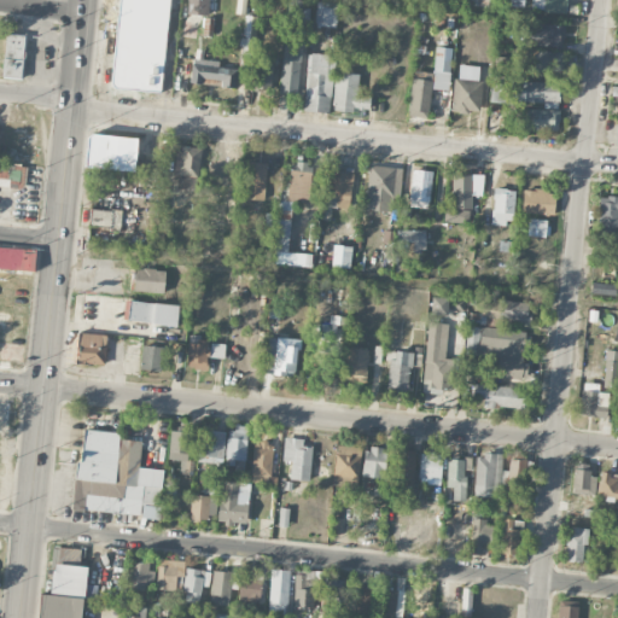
[(117,0),(112,88),(164,92),(169,0),(117,0)]
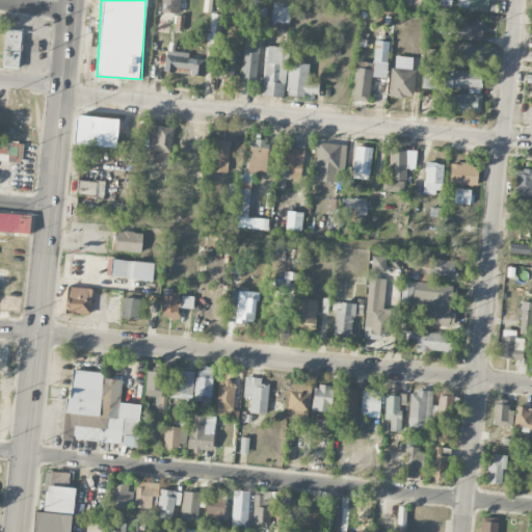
[(180,14),(180,0),(162,0),(162,12),(180,14)]
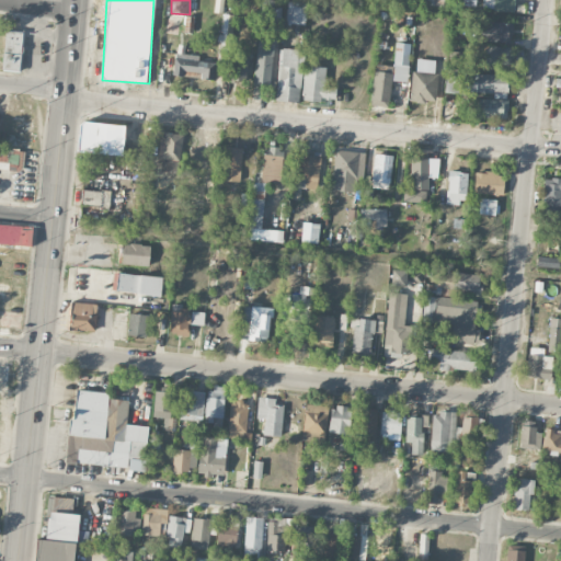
[(262,0),(262,22),(281,23),(281,0),(262,0)]
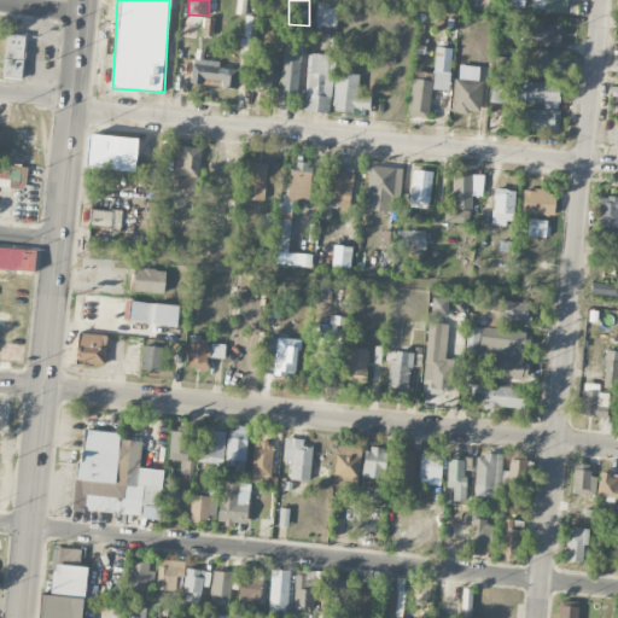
[(566,0),(531,0),(531,11),(566,12),(566,0)]
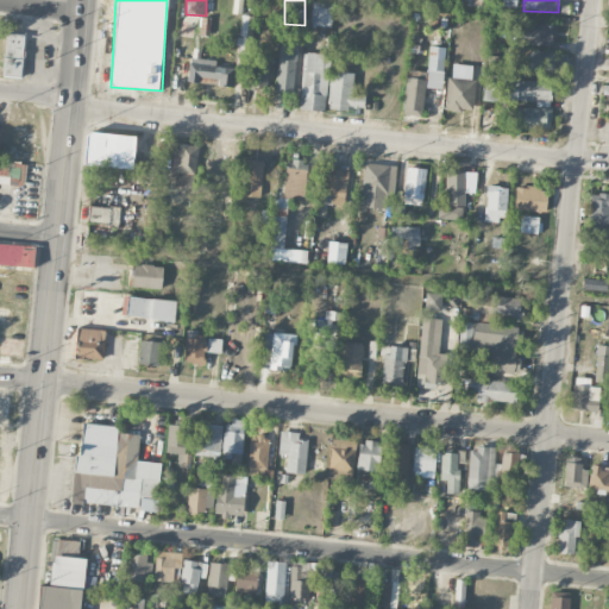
[(333,4),(312,2),(311,26),(332,27),(333,4)]
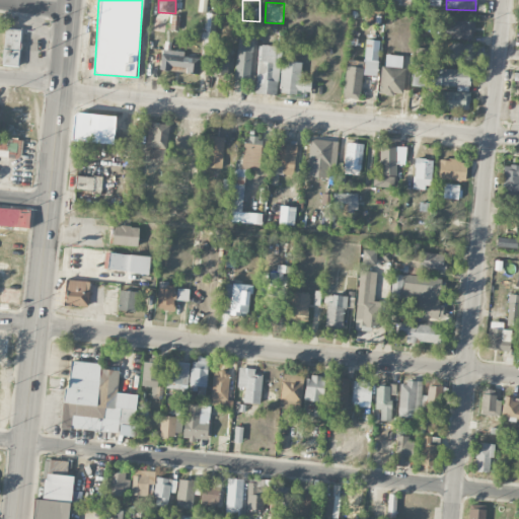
[(179,14),(171,14),(170,30),(179,30),(179,14)]
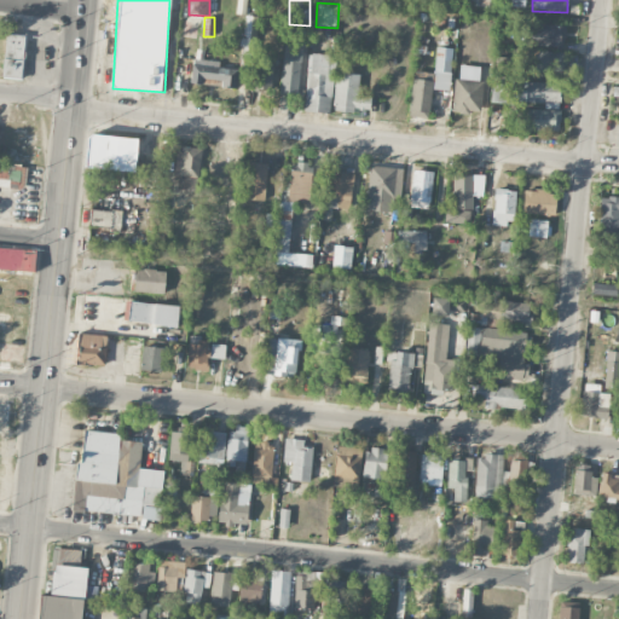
[(528,46),(562,47),(563,25),(530,24),(528,46)]
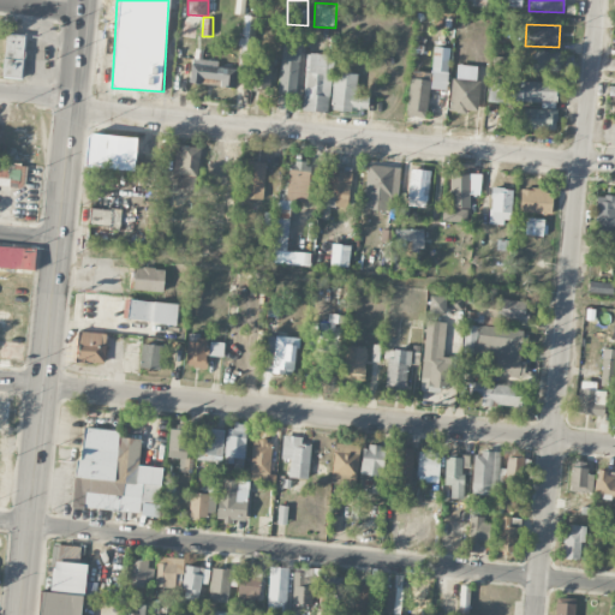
[(23,79),(24,35),(5,35),(3,78),(23,79)]
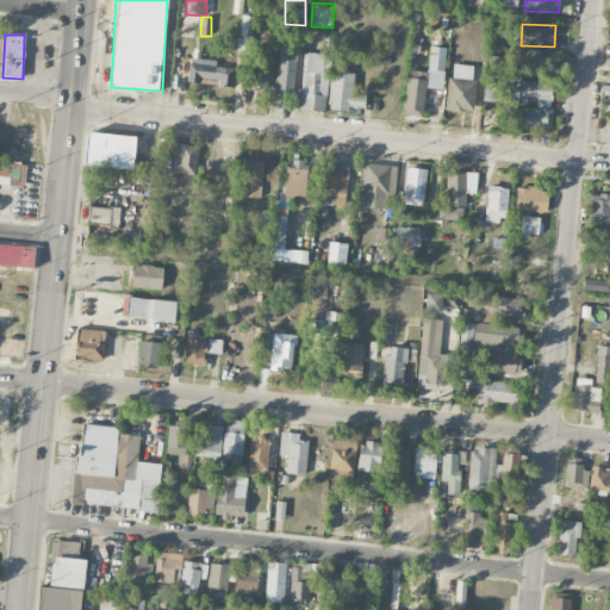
[(277,92),(294,92),(296,45),(278,45),(277,92)]
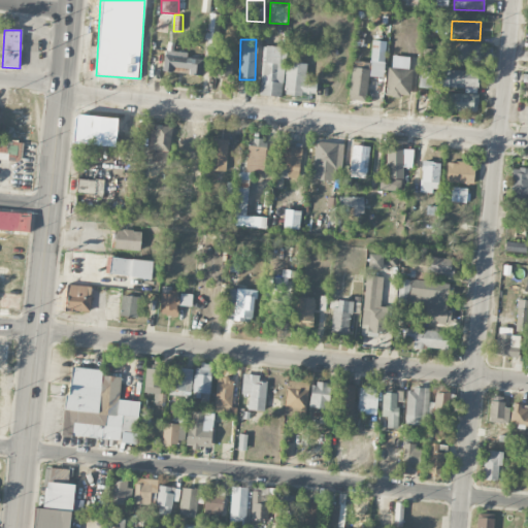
[(350,100),(366,101),(367,76),(384,77),(386,41),(371,40),(370,62),(352,61),(350,100)]
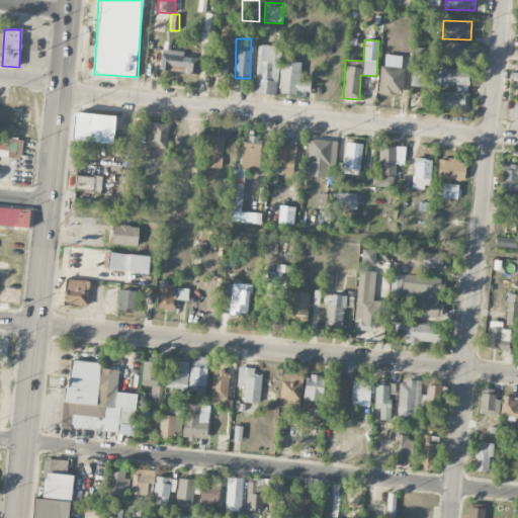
[(470,61),(471,44),(447,42),(446,60),(470,61)]
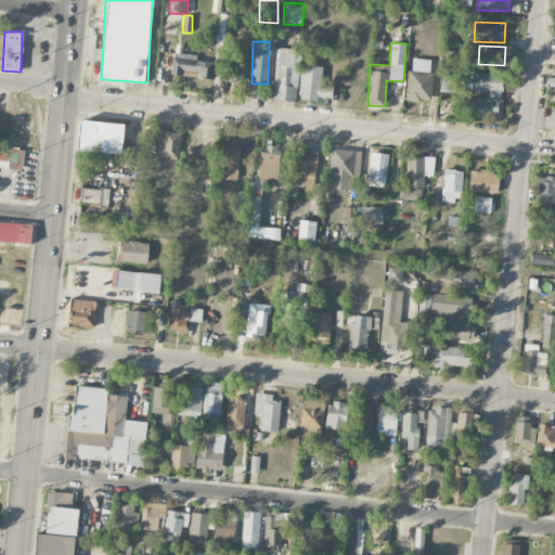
[(276,50),(274,101),(297,102),(300,51),(276,50)]
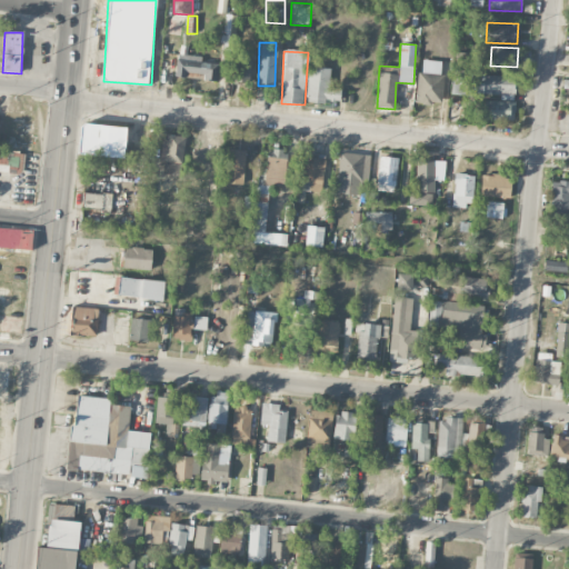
[(175,76),(217,82),(220,63),(201,60),(202,58),(178,53),(175,76)]
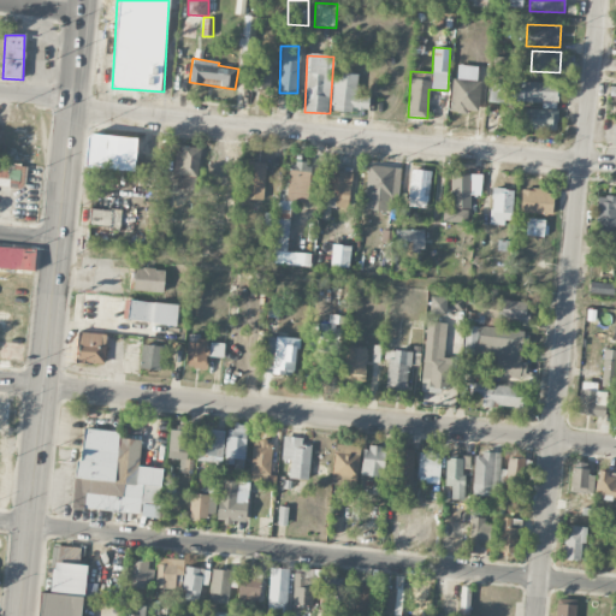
[(505,58),(493,58),(493,72),(505,73),(505,58)]
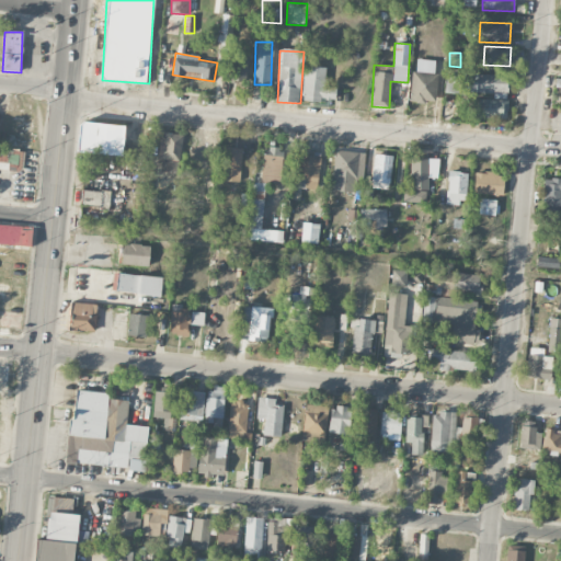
[(230,81),(247,82),(248,56),(231,55),(230,81)]
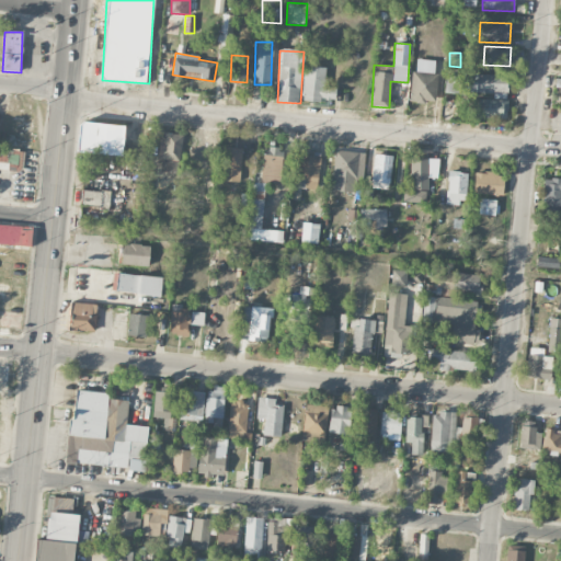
[(436,103),(437,65),(425,65),(425,72),(411,72),(410,102),(436,103)]
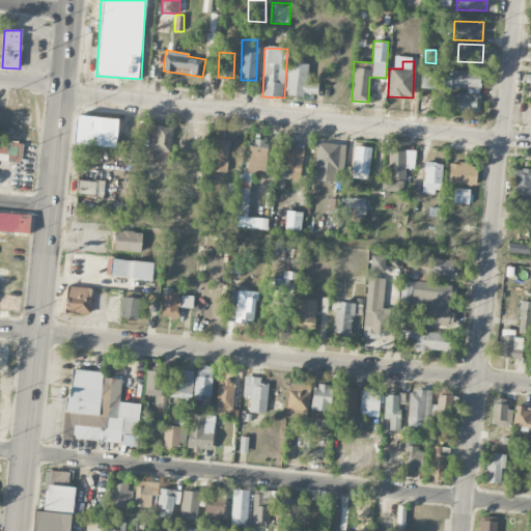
[(285,95),(304,96),(304,93),(317,94),(318,84),(307,83),(308,64),(288,62),(285,95)]
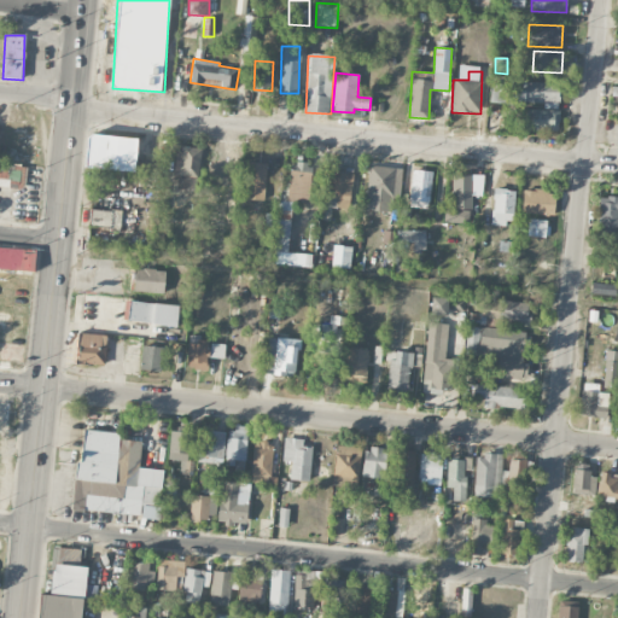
[(559,81),(491,80),(491,103),(543,105),(543,109),(559,109),(559,81)]
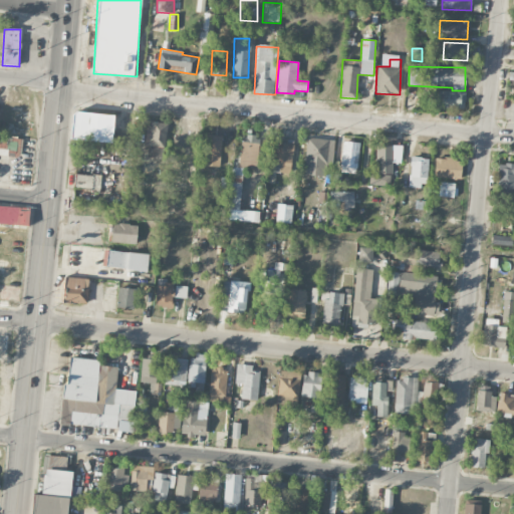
[(465,91),(434,90),(434,107),(465,108),(465,91)]
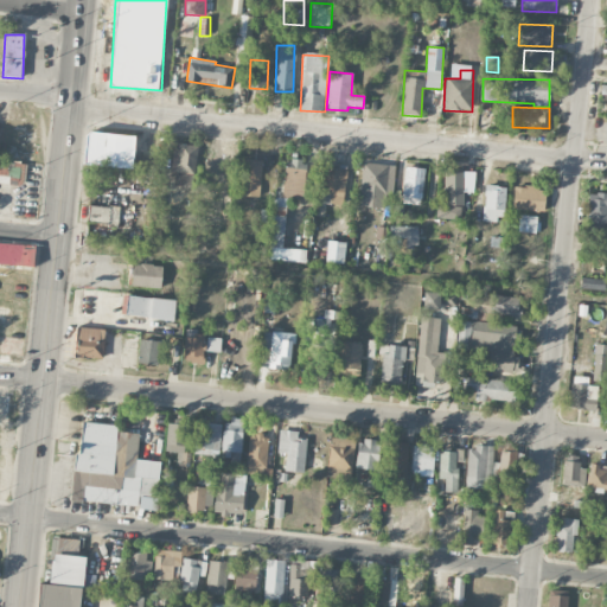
[(83,164),(132,170),(135,138),(87,131),(83,164)]
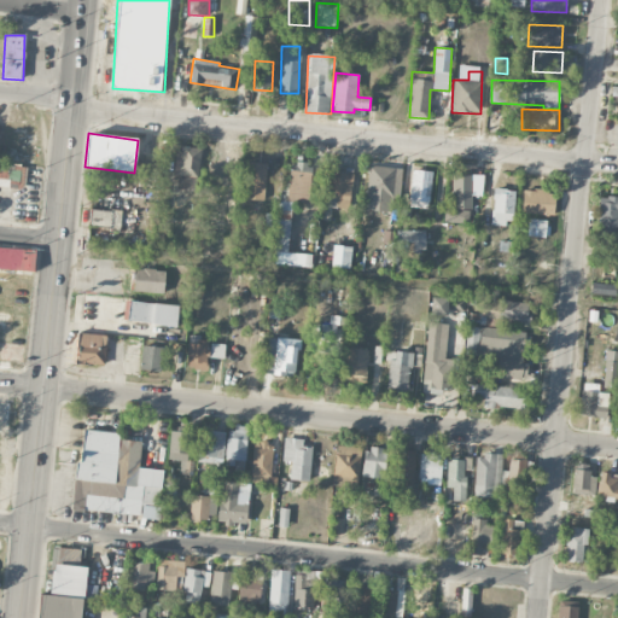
[(200,149),(176,147),(175,176),(178,176),(178,190),(198,191),(200,149)]
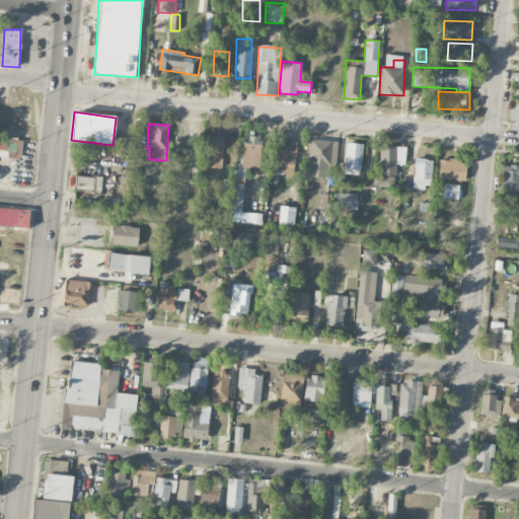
[(22,139),(0,137),(0,150),(8,151),(8,158),(21,159),(22,139)]
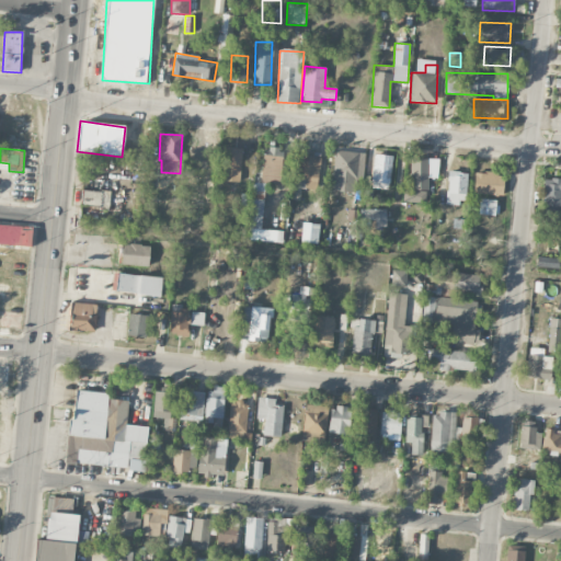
[(241,182),(241,148),(224,148),(222,182),(241,182)]
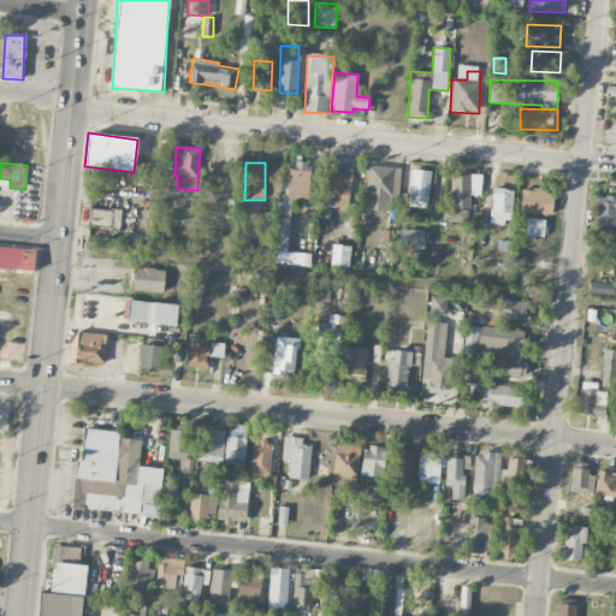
[(289,163),(288,201),(308,202),(311,163),(289,163)]
